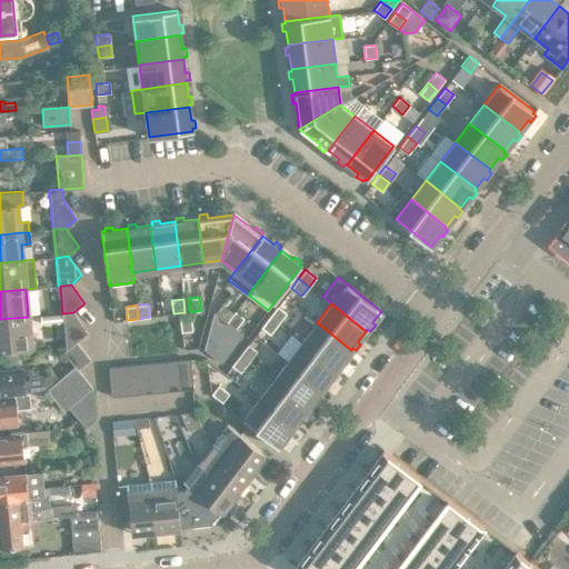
[(269,317),(278,323),(286,312),(277,306),(269,317)]
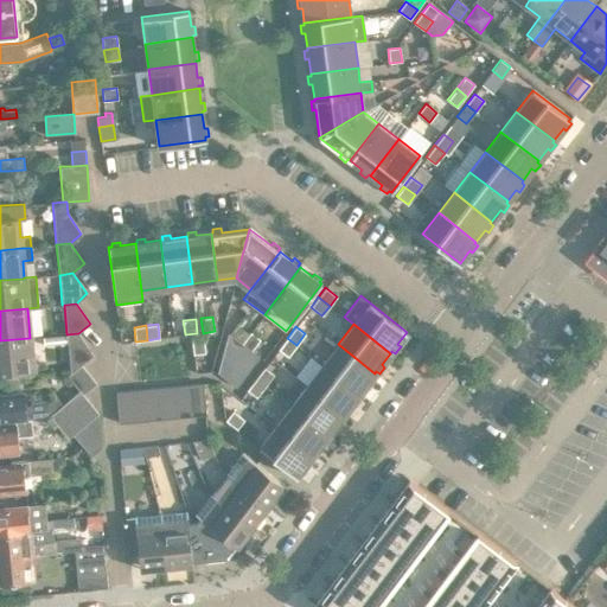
[(242,343),(251,351),(260,339),(250,332),(242,343)]
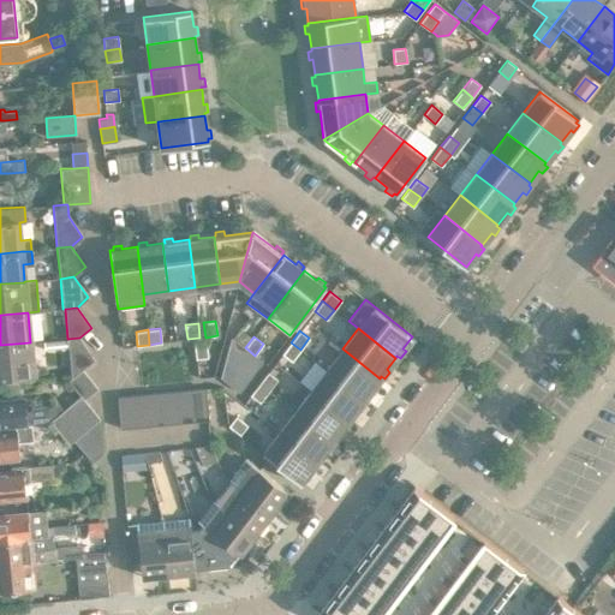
[(67,339),(72,377),(82,369),(94,359),(79,338),(67,339)]
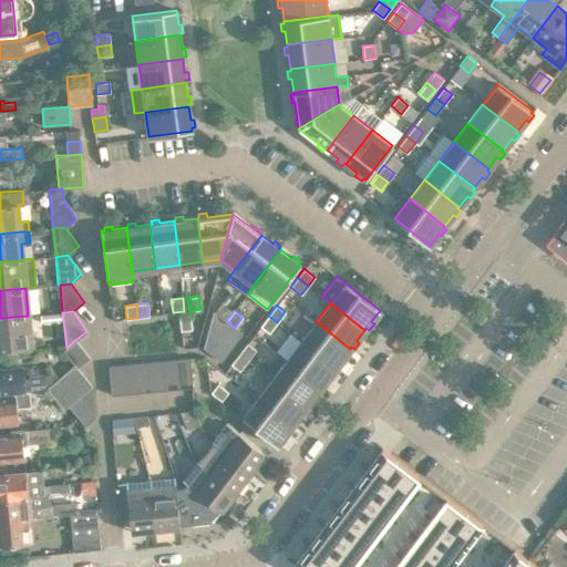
[(59,312),(38,315),(39,322),(60,320),(59,312)]
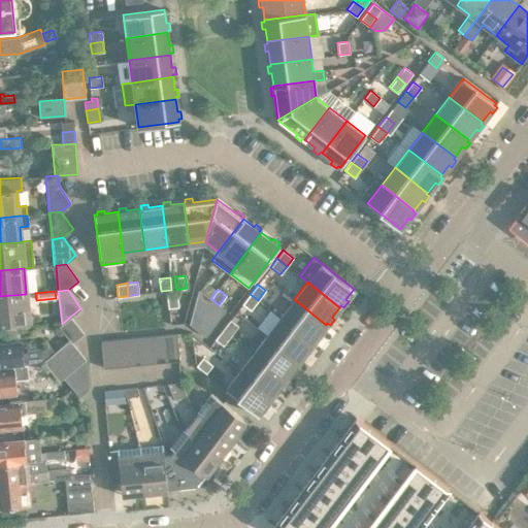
[(26,294),(0,296),(0,323),(1,323),(29,321),(26,294)]
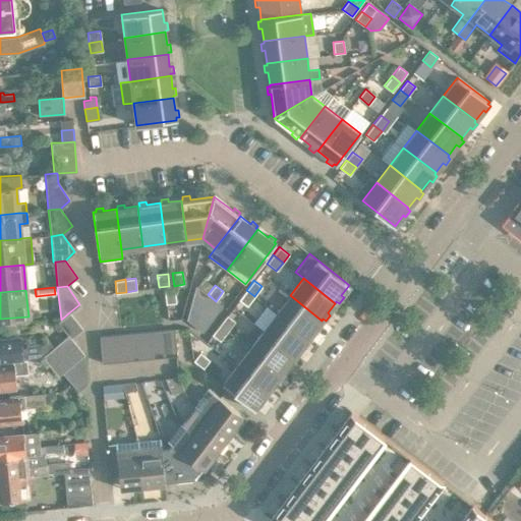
[(175,290),(164,291),(166,303),(176,302),(175,290)]
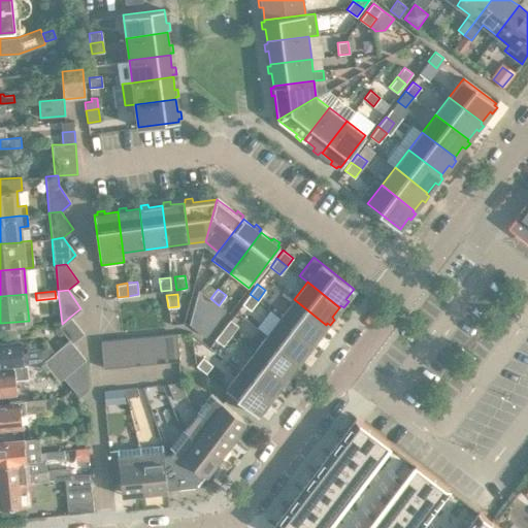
[(250,310),(258,300),(250,294),(241,303),(250,310)]
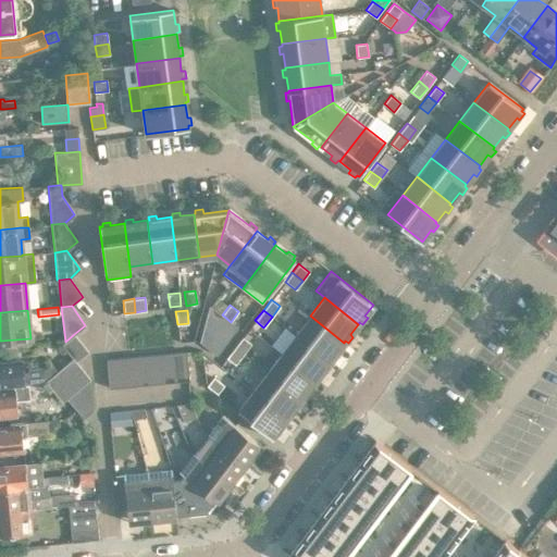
[(217,333),(223,324),(213,316),(206,324),(217,333)]
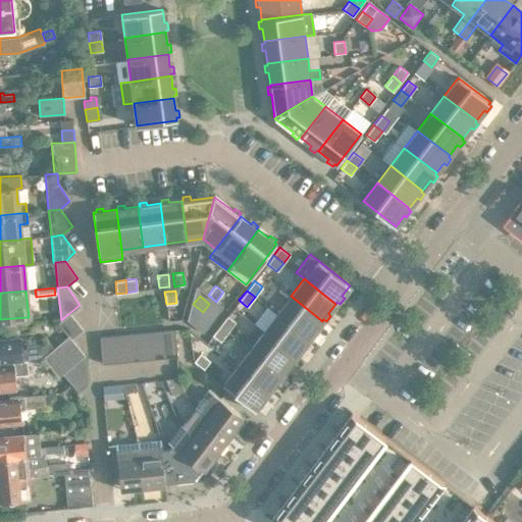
[(322,321),(291,296),(276,313),(309,338),(310,336),(313,338),(317,333),(315,331),(322,321)]
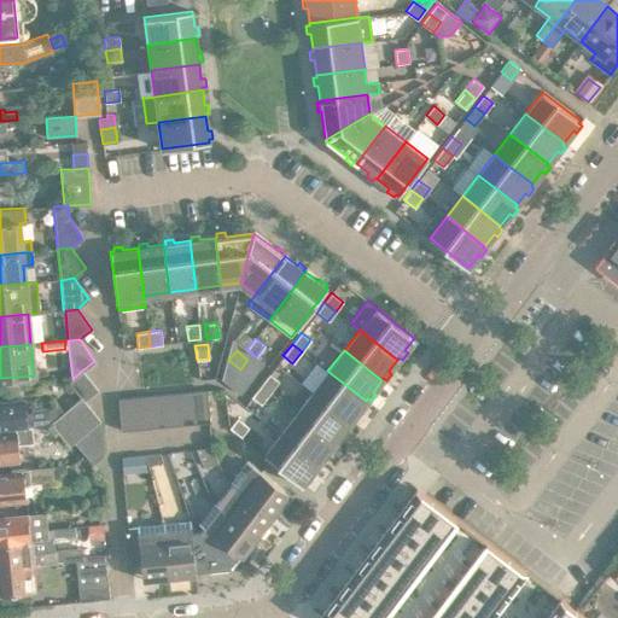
[(260,368),(248,360),(240,369),(252,378),(260,368)]
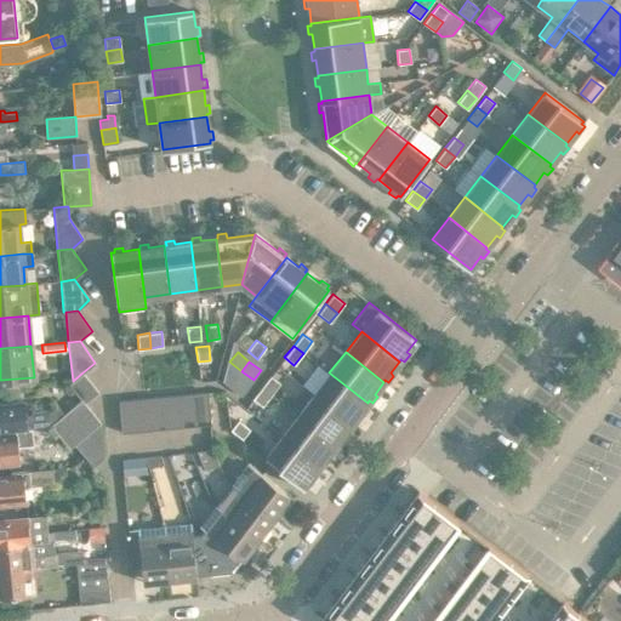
[(83,372),(73,381),(69,383),(81,399),(84,403),(98,392),(83,372)]
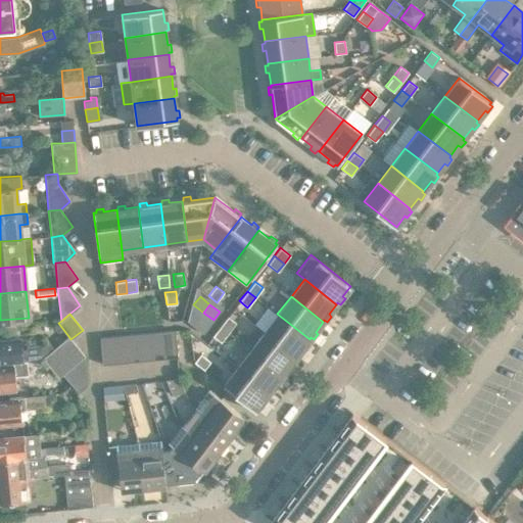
[(277,314),(264,332),(296,357),(297,355),(300,358),(304,351),(301,349),(310,339),(277,314)]
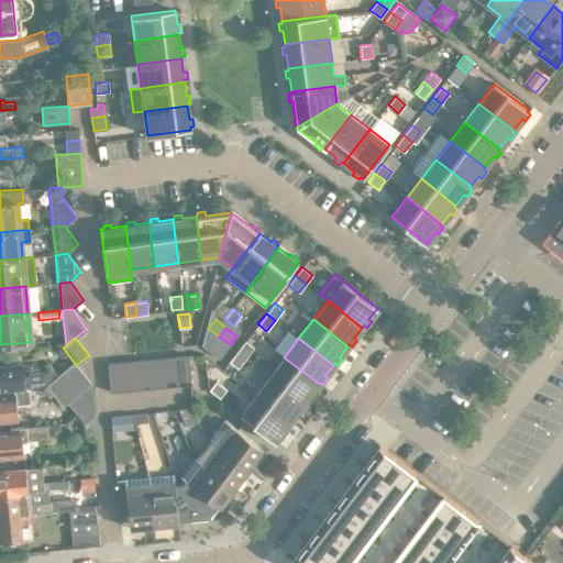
[(236,351),(245,357),(254,348),(245,341),(236,351)]
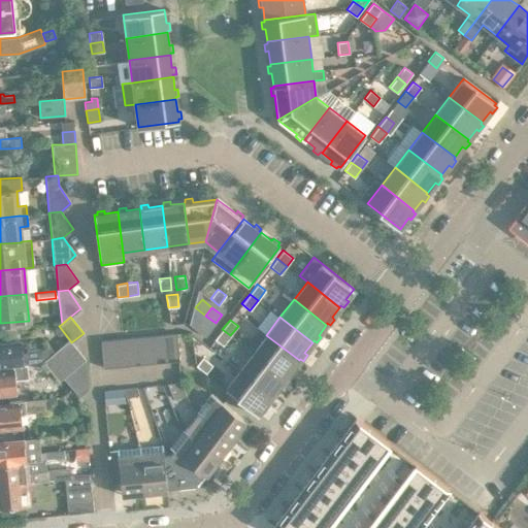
[(2,330),(30,328),(29,321),(1,323),(2,330)]
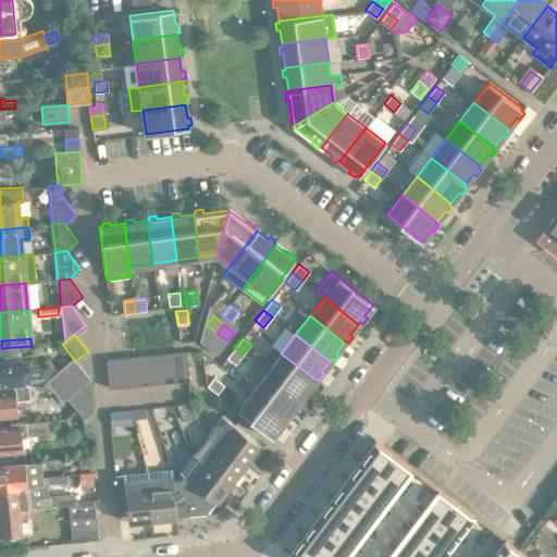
[(235,364),(243,354),(234,347),(226,358),(235,364)]
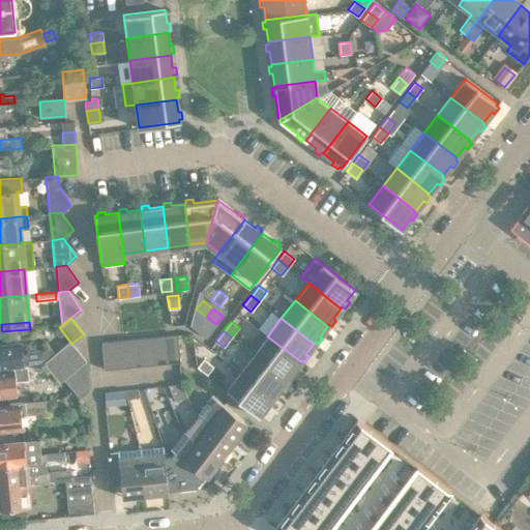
[(3,332),(4,340),(16,339),(16,331),(3,332)]
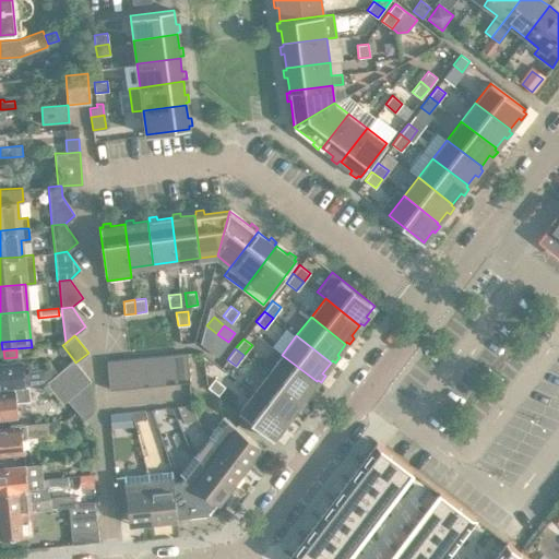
[(187,353),(174,354),(176,382),(189,381),(187,353)]
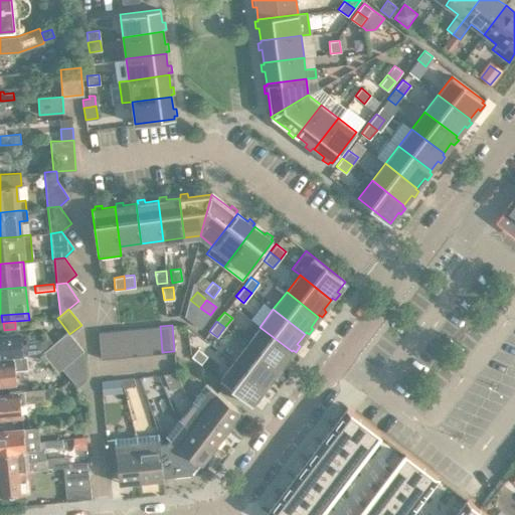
[(162,352),(160,326),(147,327),(150,354),(162,352)]
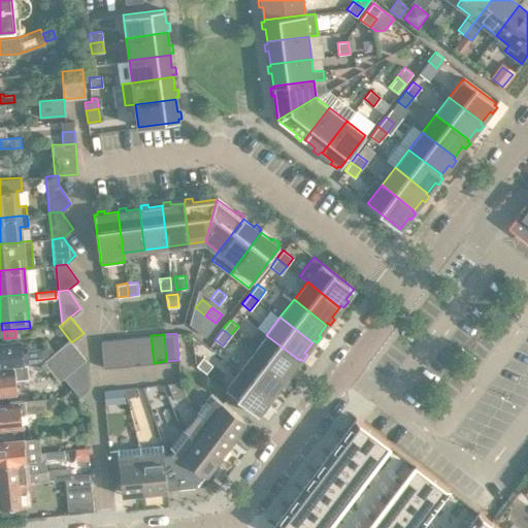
[(151,335),(138,337),(141,364),(154,363),(151,335)]
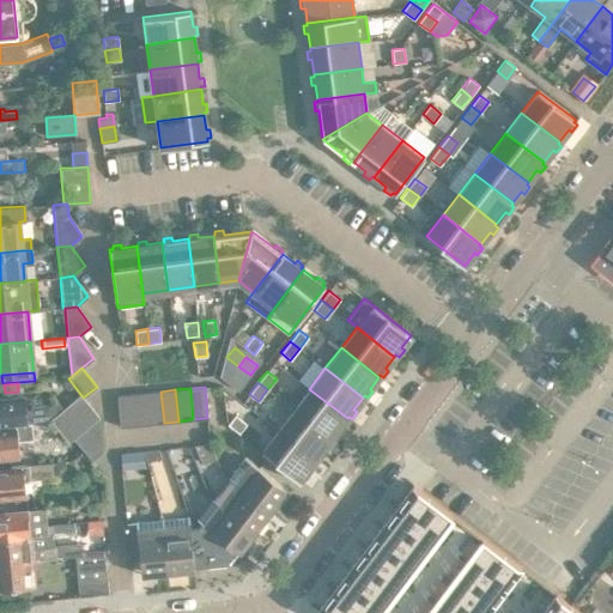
[(347,418),(309,389),(293,410),(332,438),(333,437),(337,439),(341,432),(338,430),(347,418)]
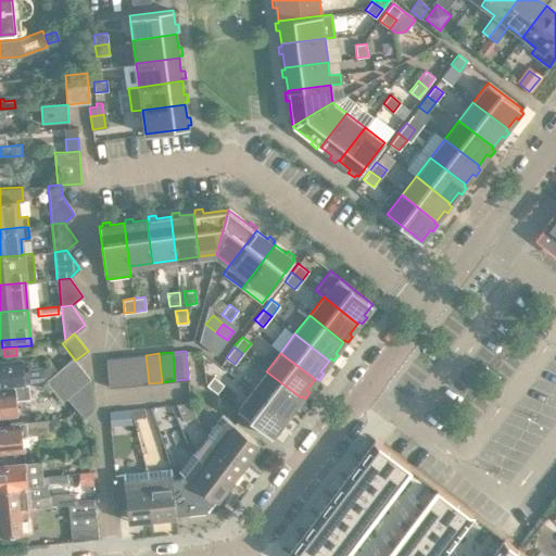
[(149,383),(146,355),(133,356),(135,384),(149,383)]
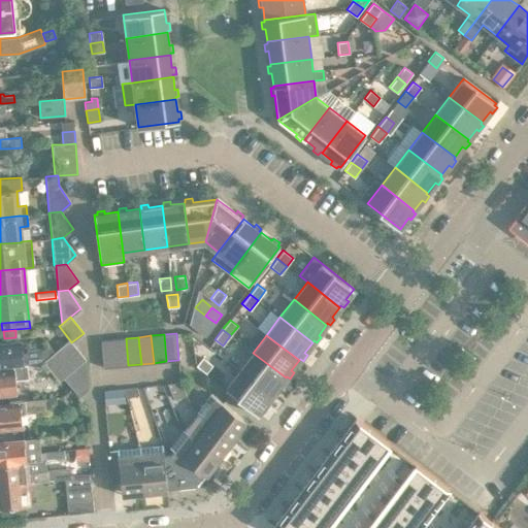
[(126,338),(113,339),(116,366),(128,365),(126,338)]
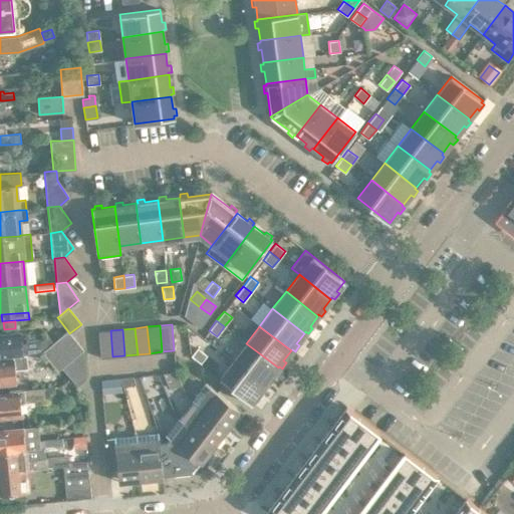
[(83,349),(69,333),(67,330),(41,351),(57,371),(62,367),(83,349)]
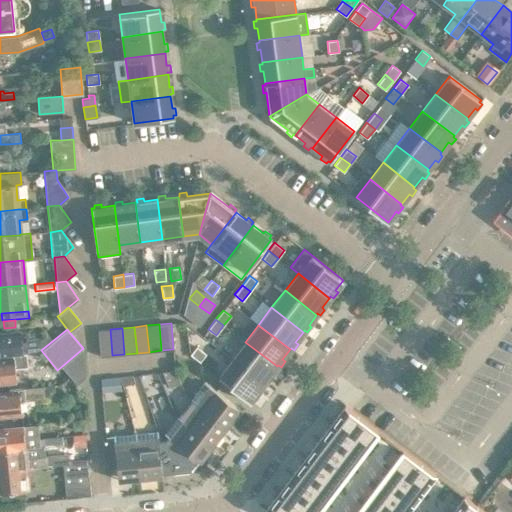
[(97,330),(100,357),(112,355),(110,329),(97,330)]
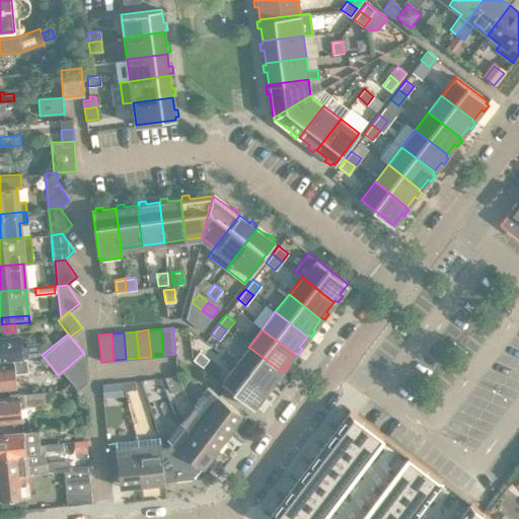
[(0,337),(0,360),(26,358),(25,356),(42,355),(49,349),(45,340),(22,343),(21,336),(0,337)]
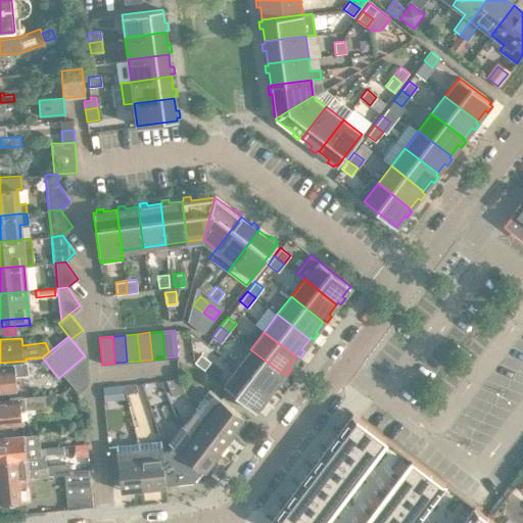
[(250,349),(237,367),(270,391),(271,390),(273,392),(278,386),(275,384),(283,374),(250,349)]
